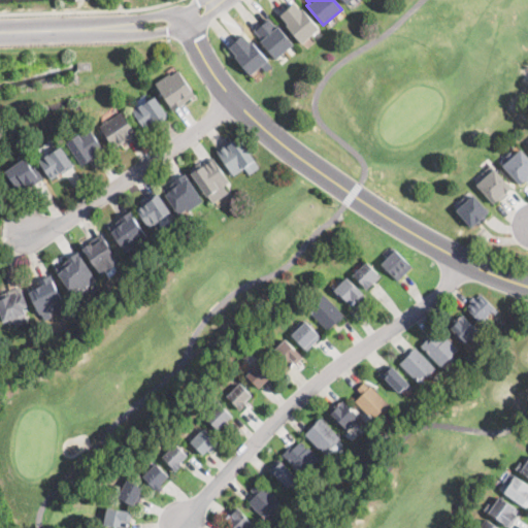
[(296,4),(300,9),(302,8),(319,29),(302,43),(285,24),(287,22),(279,13),(294,1),(296,4)]
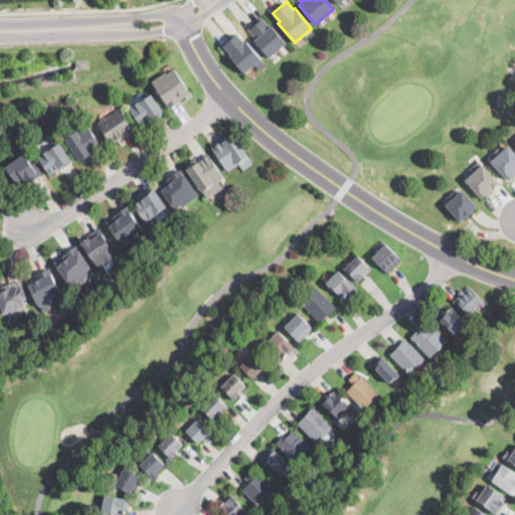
[(264,19),(270,26),(271,25),(287,43),(269,58),(261,49),(251,38),(253,36),(247,28),(262,16),(264,19)]
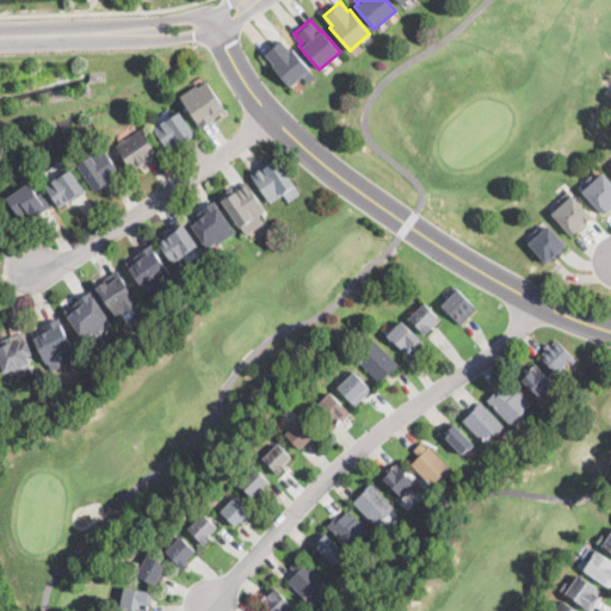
[(283,42),(289,49),(291,48),(310,71),(290,87),(270,65),(272,63),(264,54),(281,39),(283,42)]
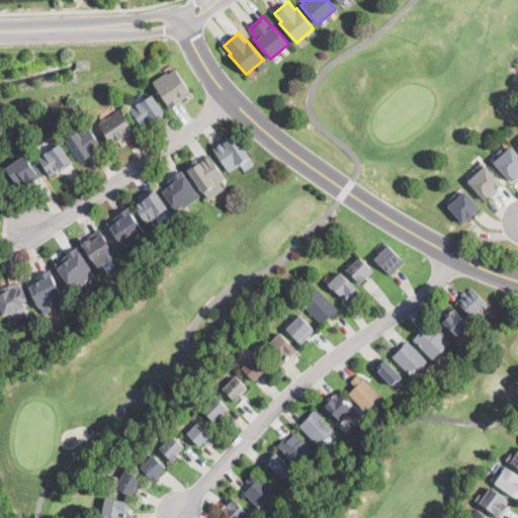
[(176,69),(186,83),(192,93),(182,100),(183,101),(171,109),(152,82),(166,72),(168,74),(176,69)]
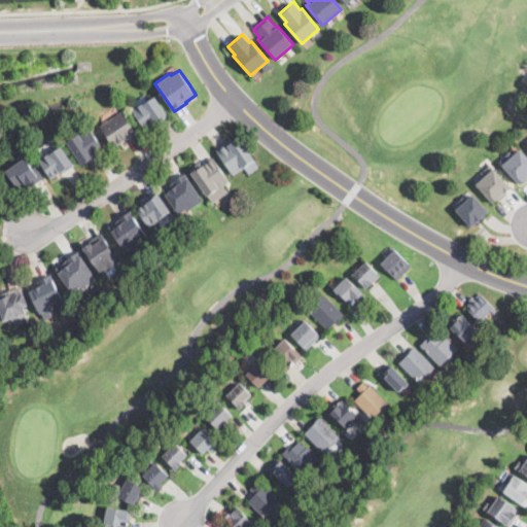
[(167,118),(157,124),(155,125),(154,123),(145,129),(133,109),(155,96),(168,117),(167,118)]
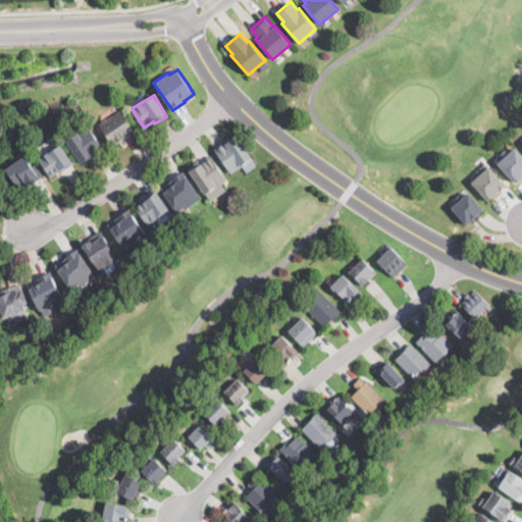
[(125,116),(129,121),(138,134),(125,142),(123,138),(112,145),(99,125),(102,123),(101,121),(105,118),(106,120),(121,109),(125,116)]
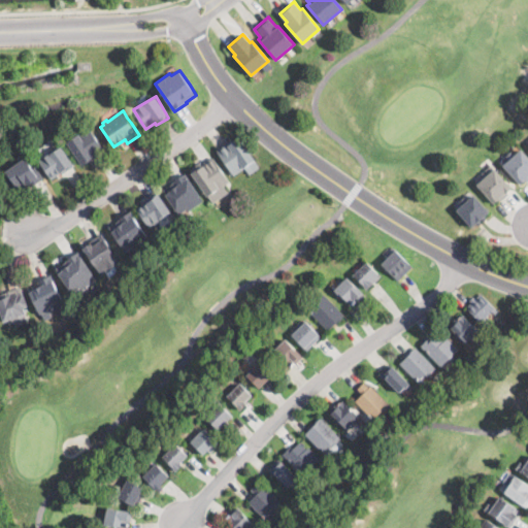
[(95,157),(93,158),(92,159),(91,158),(81,165),(65,142),(88,126),(104,150),(95,157)]
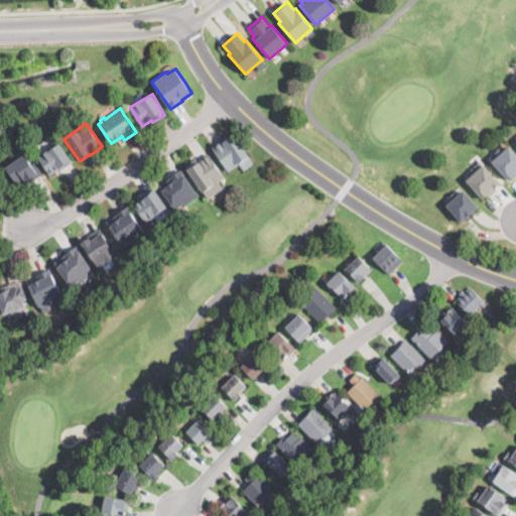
[(254,163),(251,165),(244,170),(239,163),(228,171),(212,147),(233,132),(254,163)]
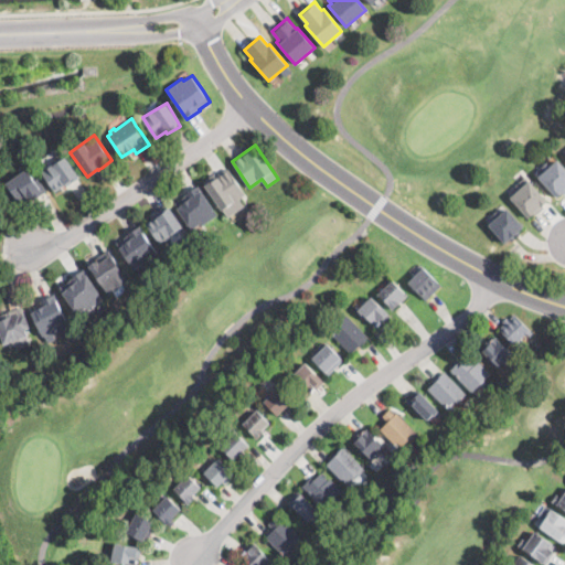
[(73,183),(71,184),(66,188),(63,183),(53,190),(41,172),(44,170),(64,156),(80,178),(73,183)]
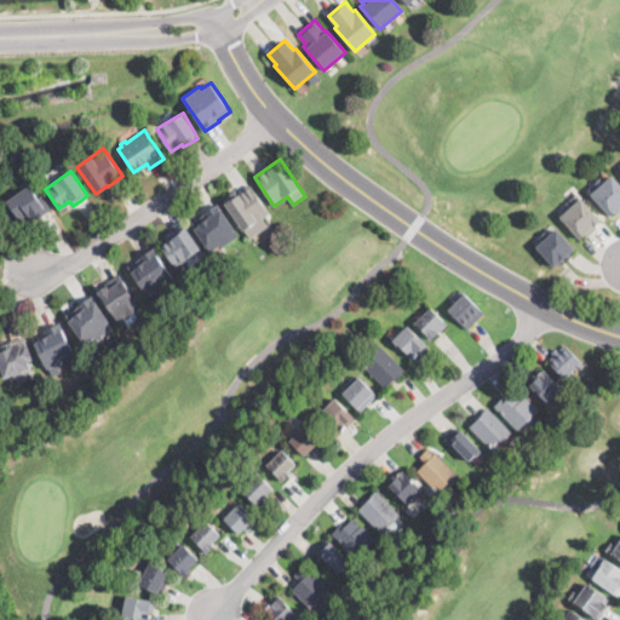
[(619,213),(619,214),(616,211),(612,217),(591,194),(612,176),(619,184),(619,213)]
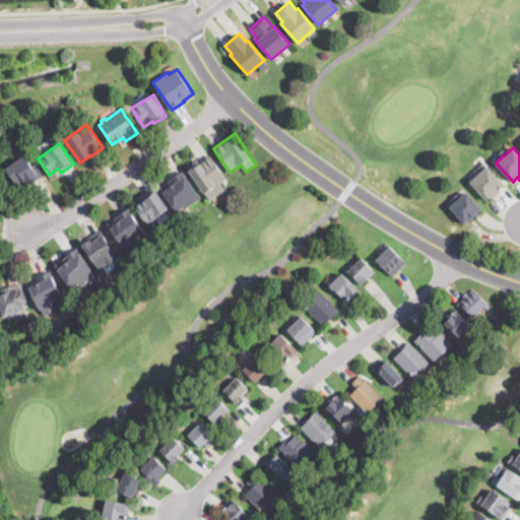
[(27,159),(31,166),(36,164),(44,176),(31,184),(29,181),(20,188),(14,180),(6,169),(24,155),(27,159)]
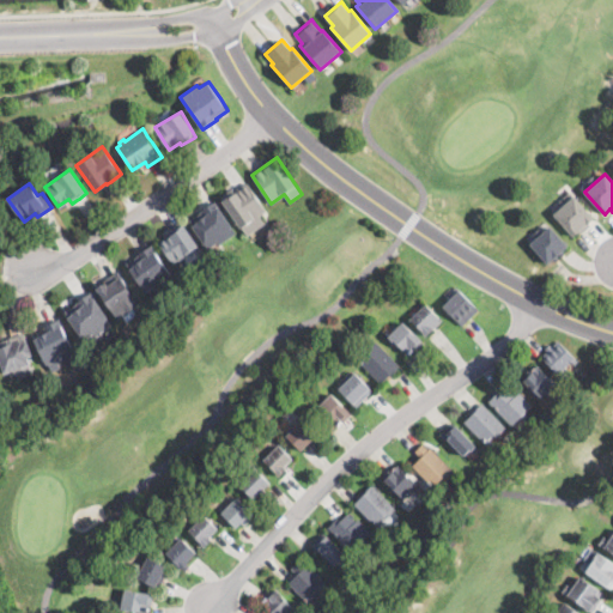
[(253,231),(248,235),(223,201),(237,192),(236,190),(246,183),(266,211),(260,216),(265,223),(253,231)]
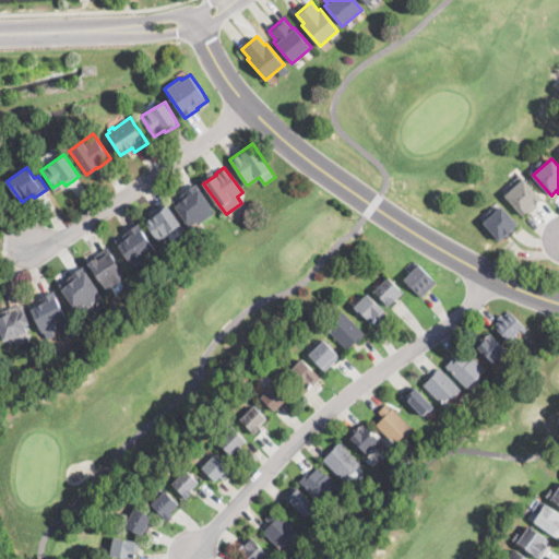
[(538,206),(533,211),(530,213),(528,211),(523,215),(504,195),(523,178),(542,199),(536,203),(538,206)]
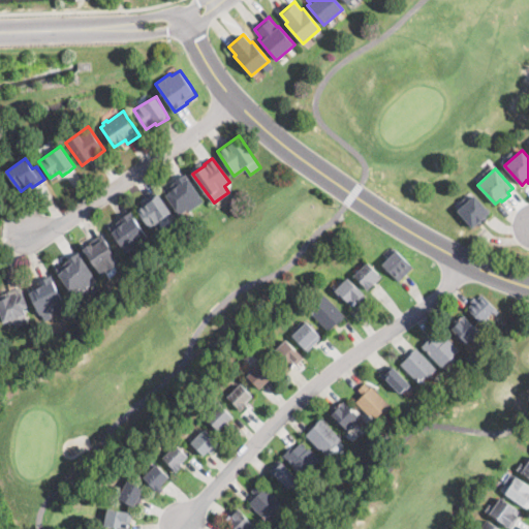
[(201,203),(191,210),(189,212),(187,209),(180,214),(163,190),(185,175),(205,200),(201,203)]
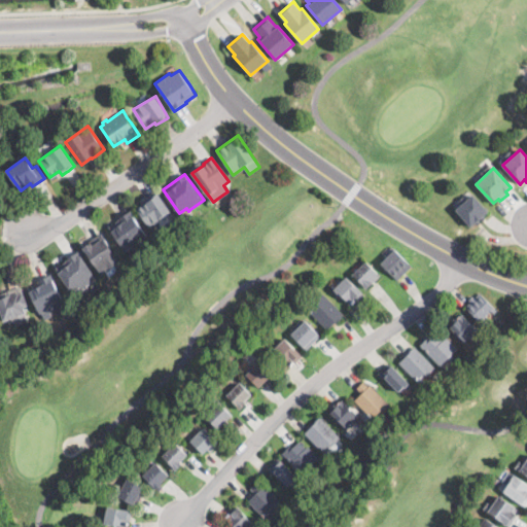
[(157,220),(148,226),(135,208),(157,192),(171,211),(157,220)]
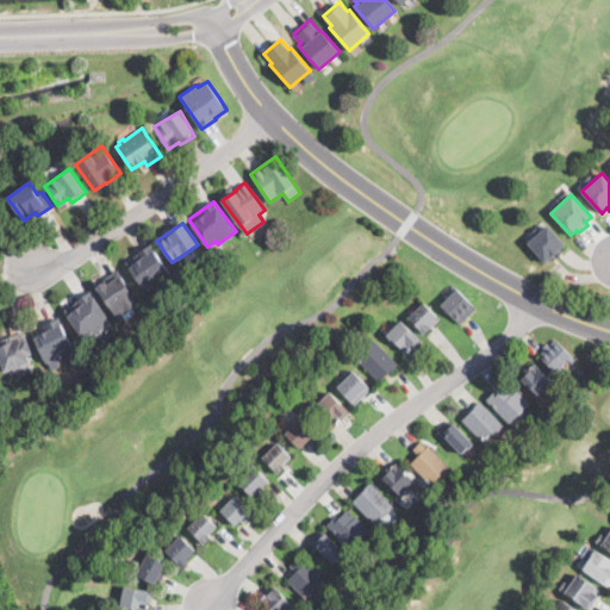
[(553,230),(562,241),(565,244),(546,262),(528,242),(535,235),(531,231),(537,226),(541,231),(548,225),(553,230)]
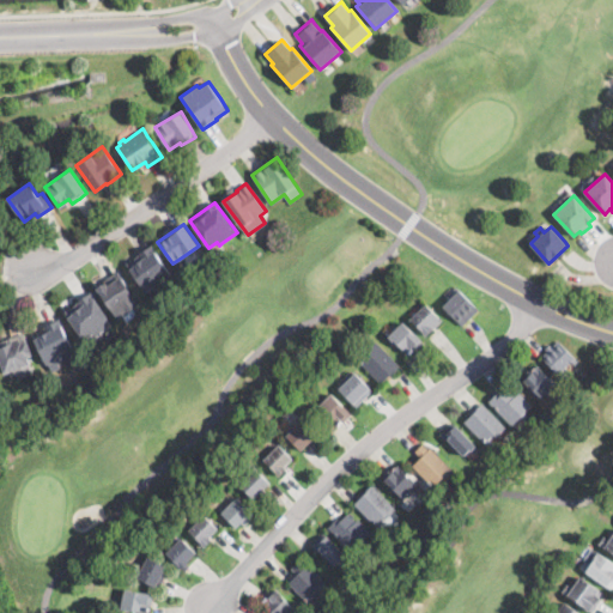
[(165,284),(158,289),(156,290),(155,286),(145,292),(126,261),(153,244),(174,277),(164,283),(165,284)]
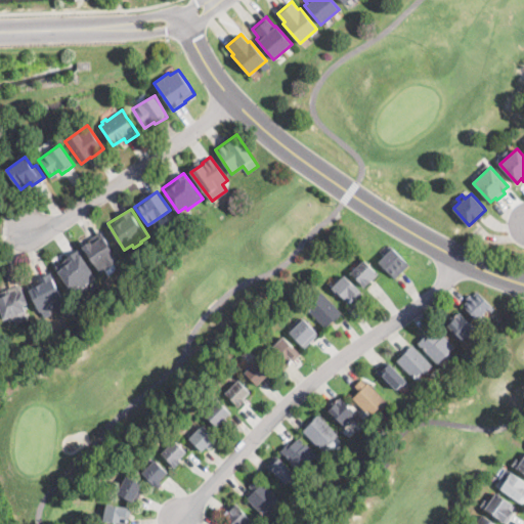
[(103,270),(100,272),(82,246),(99,232),(119,259),(103,270)]
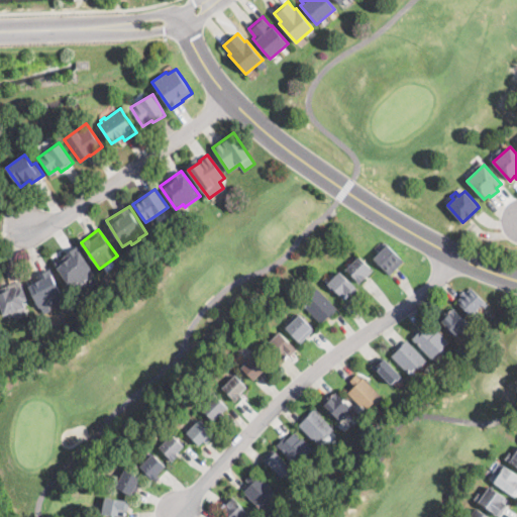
[(403,262),(390,275),(374,257),(387,244),(404,261),(403,262)]
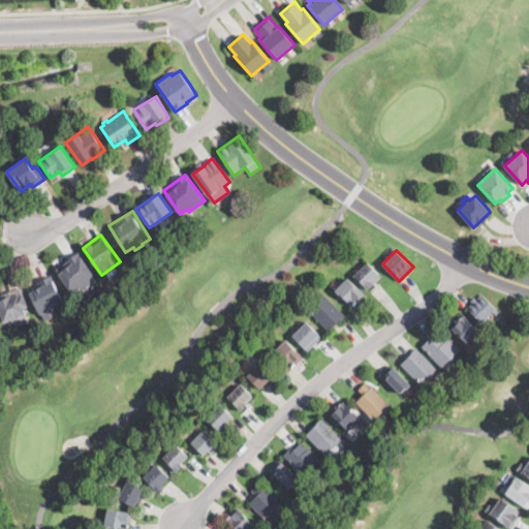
[(83,290),(81,287),(72,293),(57,270),(66,263),(65,262),(78,253),(97,280),(83,290)]
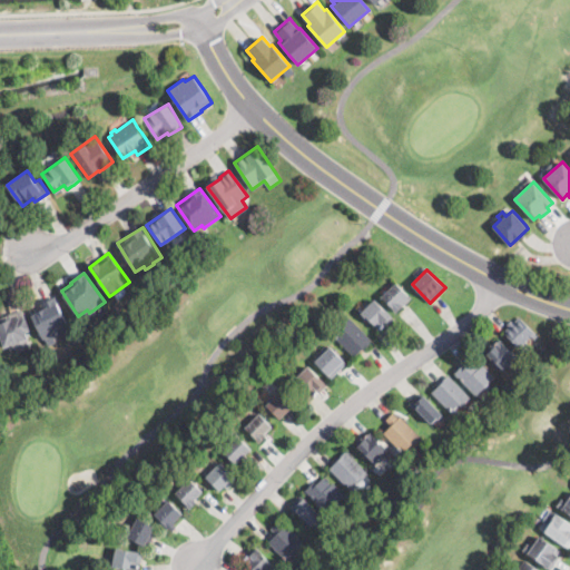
[(400,308),(396,312),(382,296),(397,282),(412,297),(400,308)]
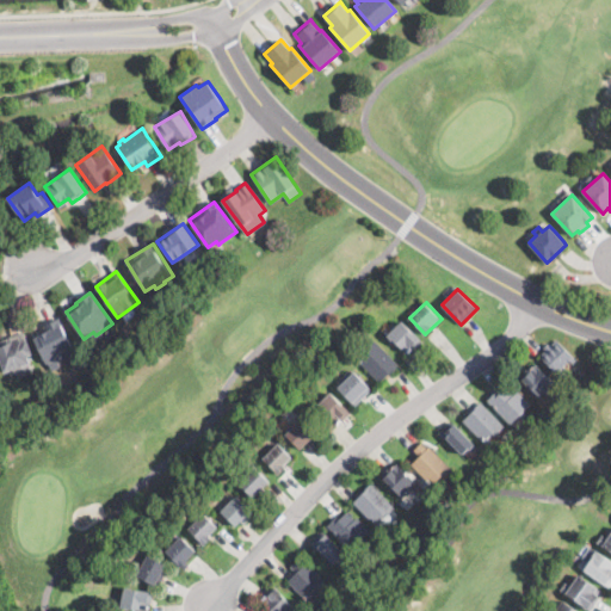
[(59,362),(61,366),(53,371),(48,362),(47,363),(35,339),(38,338),(38,337),(41,334),(38,328),(59,318),(76,353),(59,362)]
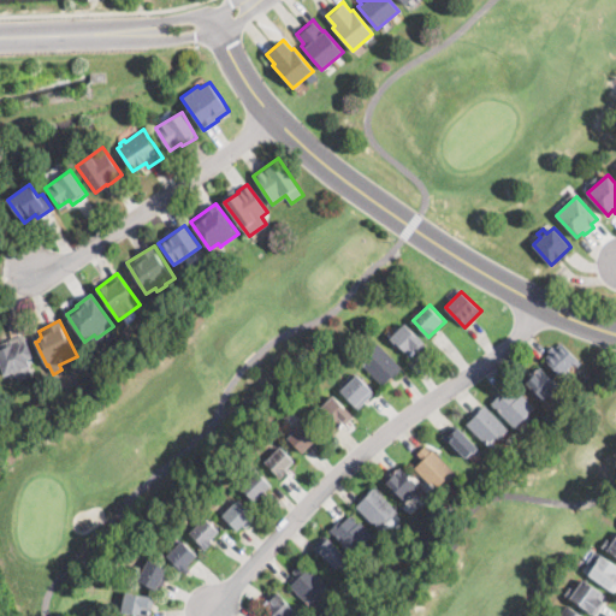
[(421,348),(418,351),(416,349),(409,356),(391,338),(396,332),(403,324),(425,343),(421,348)]
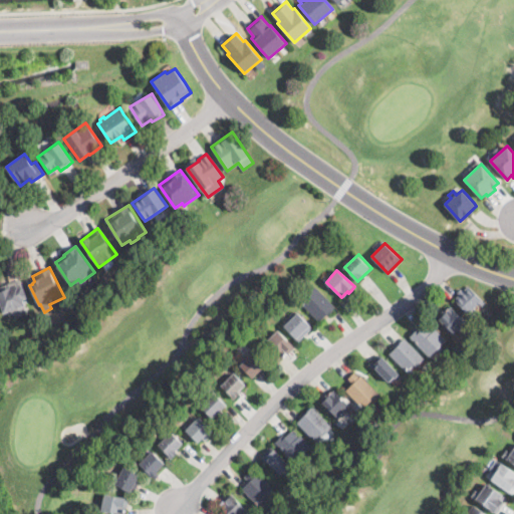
[(26,310),(26,312),(27,313),(13,317),(11,311),(4,313),(0,301),(0,285),(21,278),(27,297),(22,299),(26,310)]
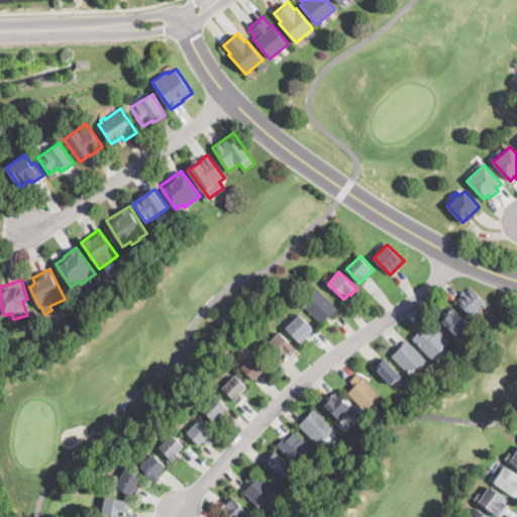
[(327,298),(330,301),(337,307),(321,323),(299,302),(303,298),(305,300),(317,288),(327,298)]
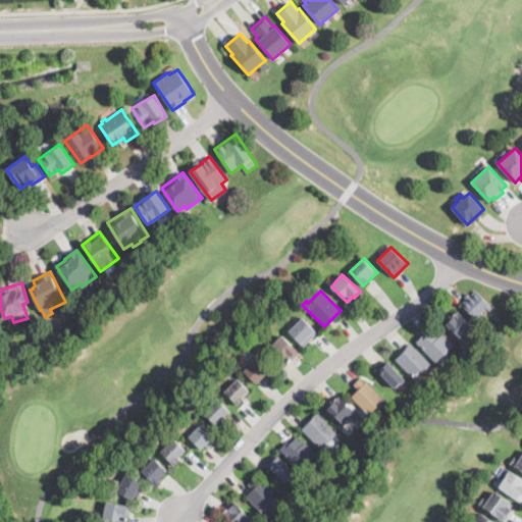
[(479,295),(480,296),(489,305),(476,318),(462,304),(467,299),(464,297),(468,293),(470,295),(475,291),(479,295)]
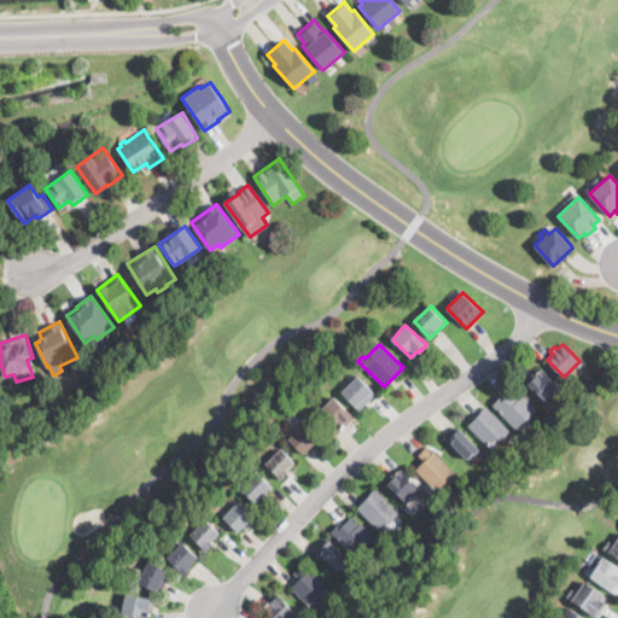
[(558,395),(555,398),(553,395),(546,401),(528,383),(542,367),(561,386),(555,392),(558,395)]
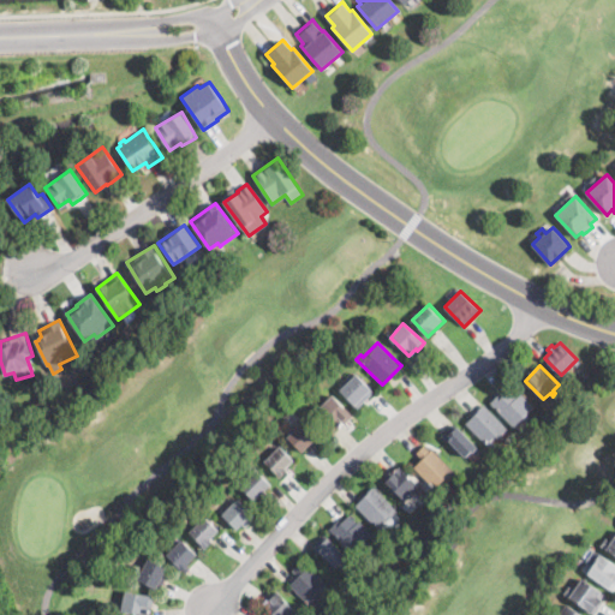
[(363,402),(358,407),(340,389),(357,374),(374,392),(363,402)]
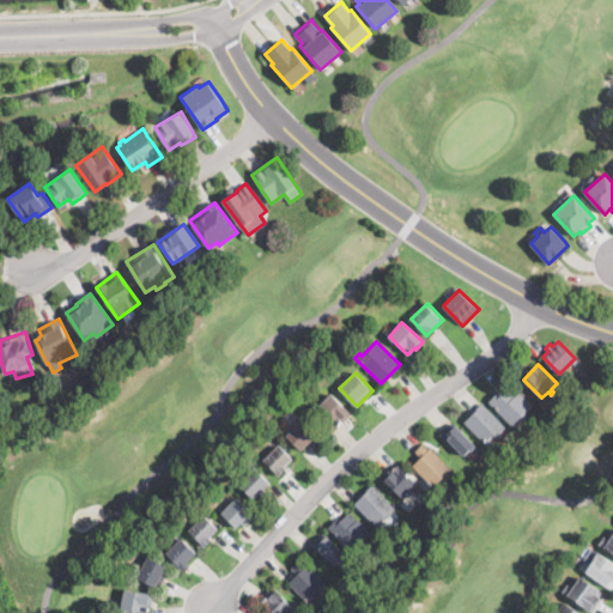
[(511,389),(516,394),(519,392),(532,406),(526,412),(529,414),(525,418),(522,416),(513,425),(489,401),(498,392),(501,394),(509,386),(511,389)]
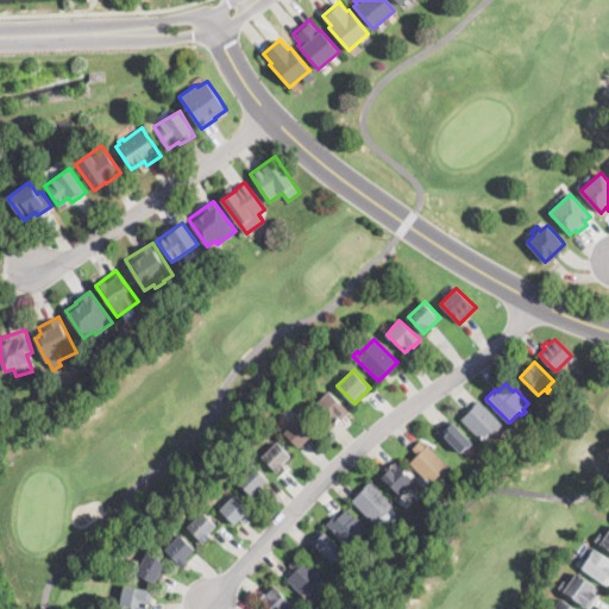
[(345,415),(344,416),(343,419),(340,416),(333,424),(315,405),(330,390),(350,410),(345,415)]
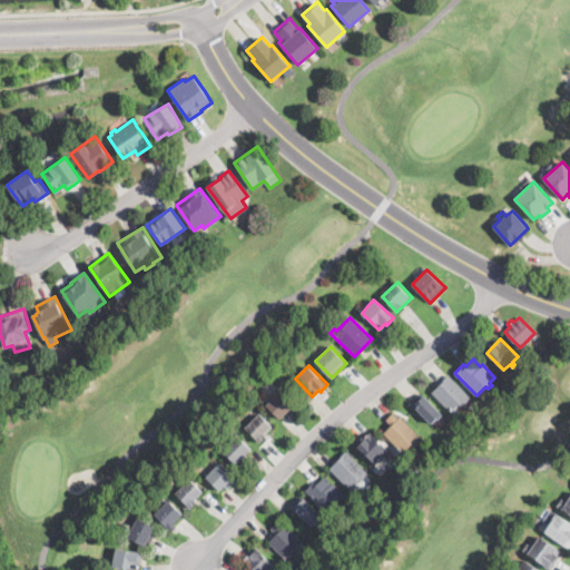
[(467,401),(461,406),(459,404),(455,408),(459,410),(454,414),(431,392),(446,375),(470,397),(467,401)]
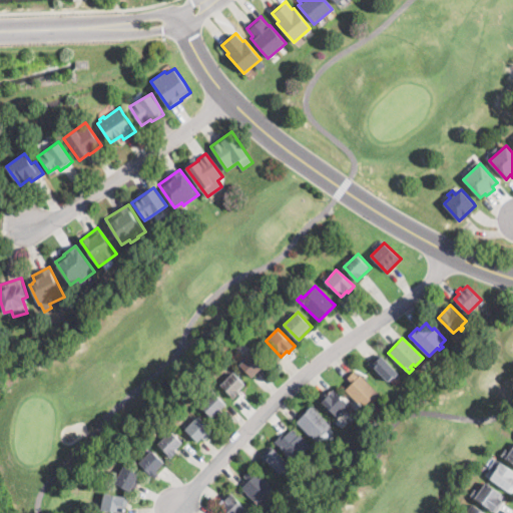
[(262,370),(260,373),(259,373),(258,371),(251,377),(239,365),(253,351),(266,363),(261,369),(262,370)]
